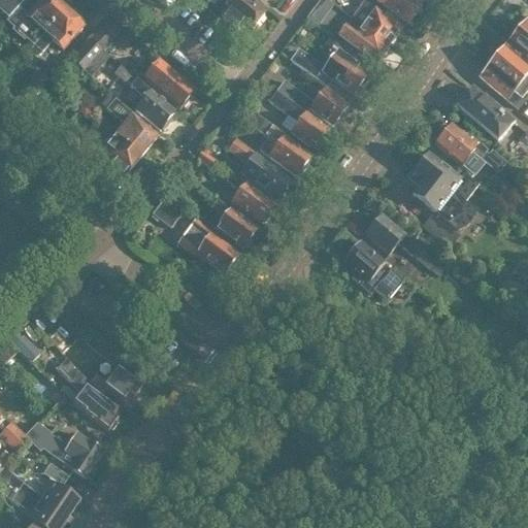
[(34,43),(65,9),(55,0),(41,0),(37,4),(32,0),(25,0),(17,9),(7,20),(17,28),(14,30),(24,38),(26,36),(34,43)]
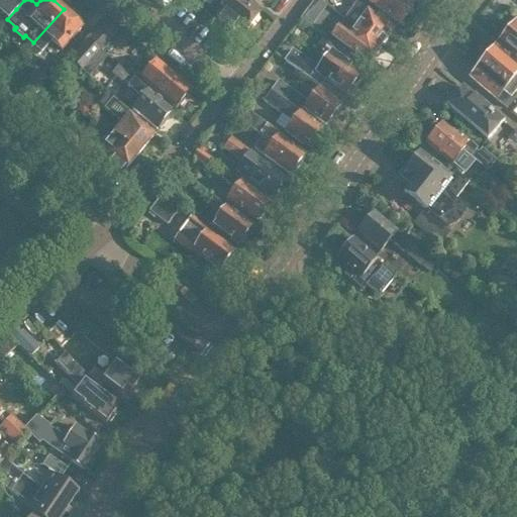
[(259,8),(248,0),(221,0),(218,4),(213,12),(230,25),(235,18),(244,25),(259,8)]
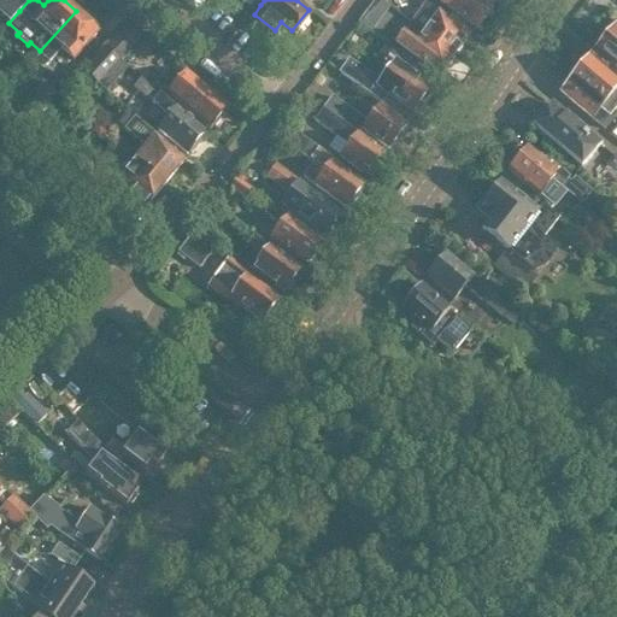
[(471,31),(432,3),(427,0),(422,0),(409,19),(416,24),(456,53),(471,31)]
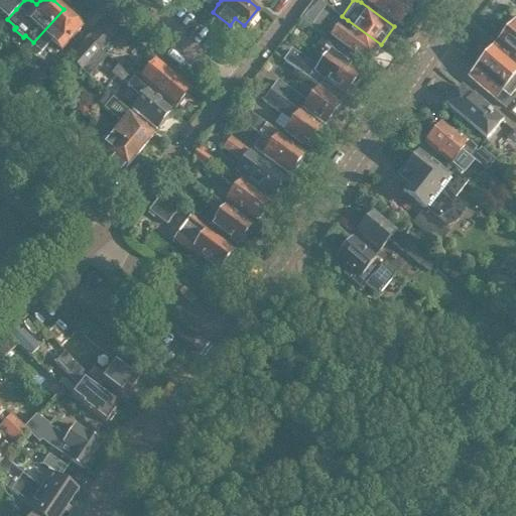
[(374,0),(371,5),(396,23),(410,5),(403,0),(374,0)]
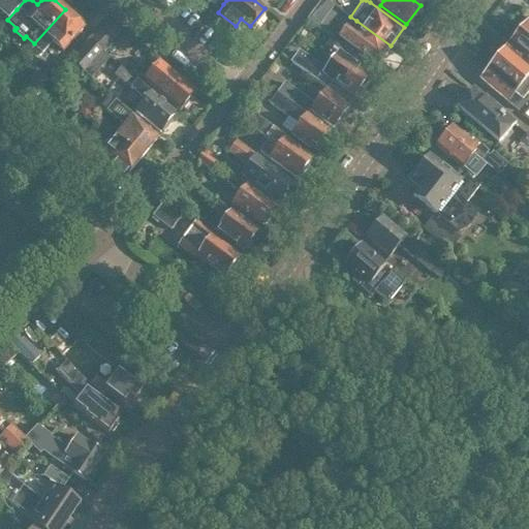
[(313,7),(307,17),(317,25),(324,16),(313,7)]
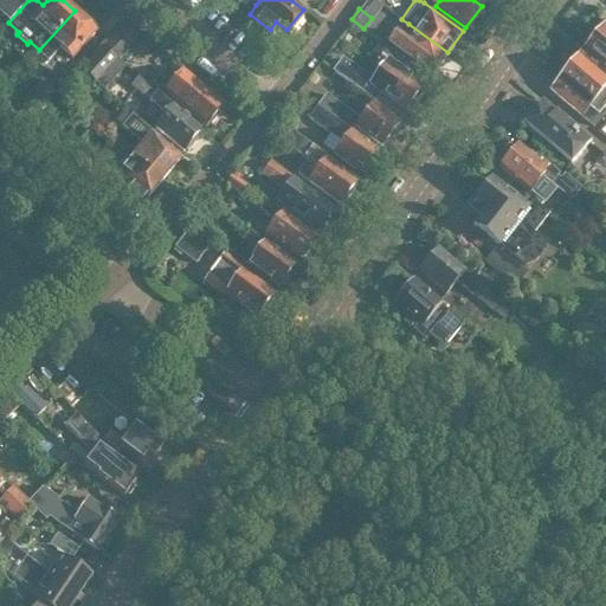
[(96,30),(75,11),(39,50),(33,59),(40,65),(58,45),(71,57),(96,30)]
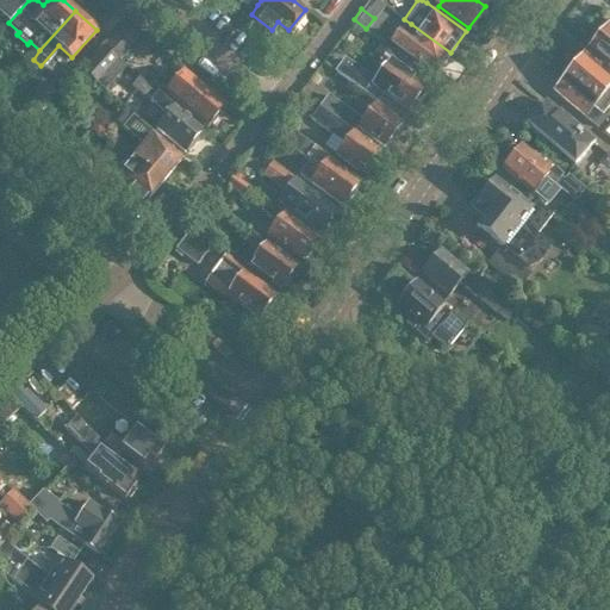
[(450,53),(411,24),(404,19),(390,39),(396,44),(435,73),(450,53)]
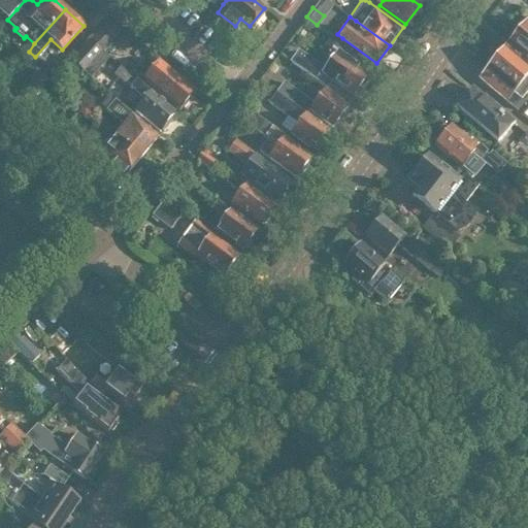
[(108,20),(91,38),(106,53),(124,33),(108,20)]
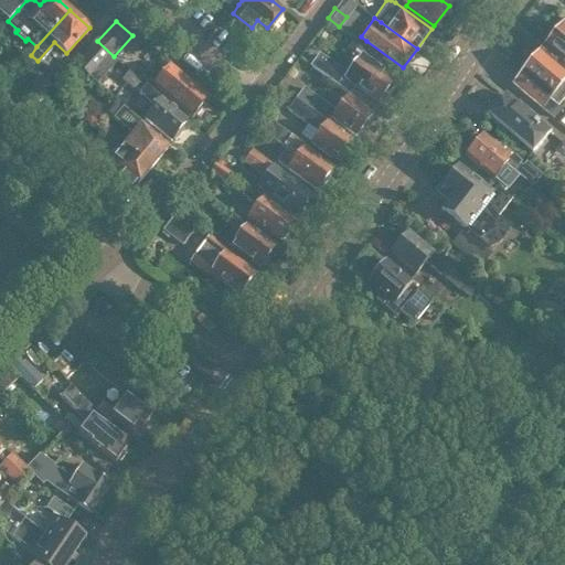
[(542,50),(564,70),(564,21),(560,29),(554,28),(546,36),(547,43),(542,50)]
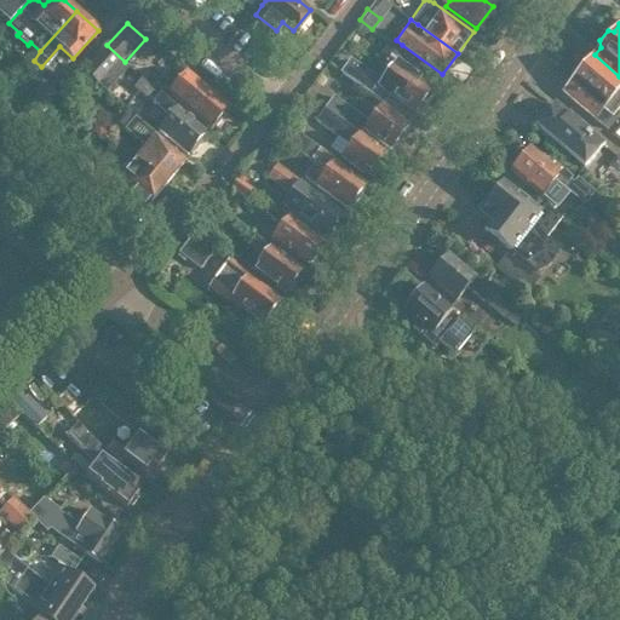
[(105,46),(84,72),(90,78),(97,84),(104,90),(126,64),(119,58),(105,46)]
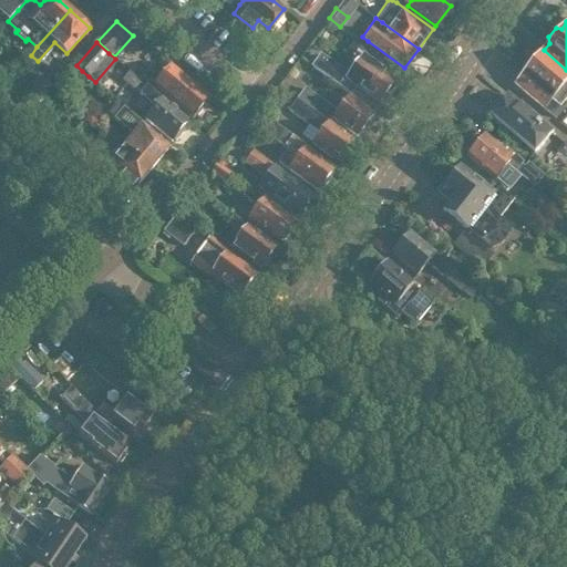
[(560,102),(566,93),(566,70),(544,50),(537,58),(533,57),(524,66),(525,73),(516,84),(554,116),(564,104),(560,102)]
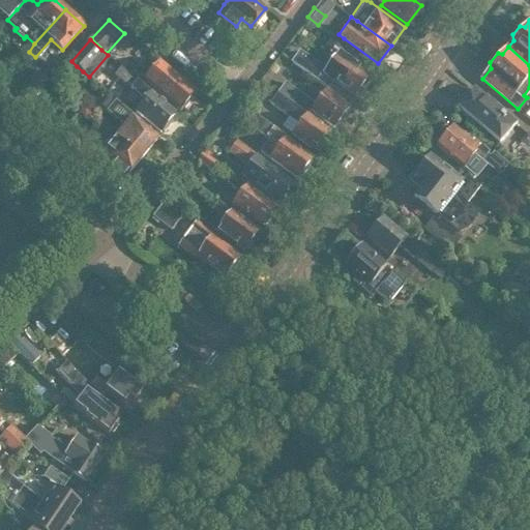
[(332,81),(353,95),(369,74),(336,52),(324,69),(298,52),(291,62),(327,88),(332,81)]
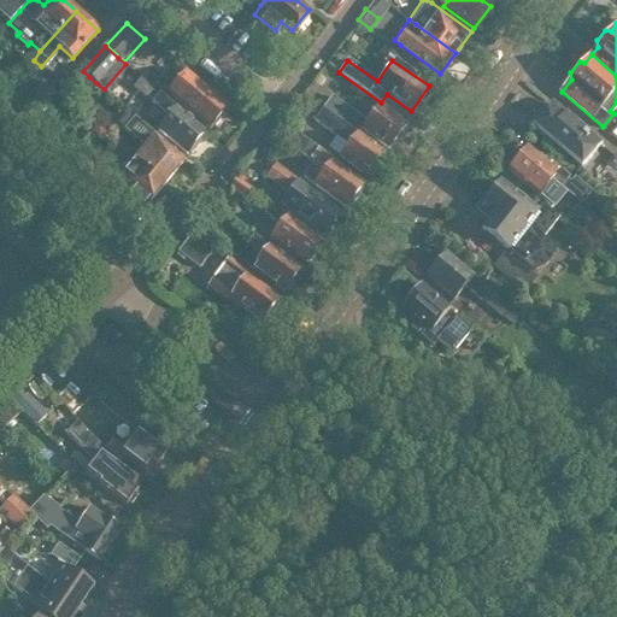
[(0,93),(1,94),(13,80),(3,71),(0,74),(0,93)]
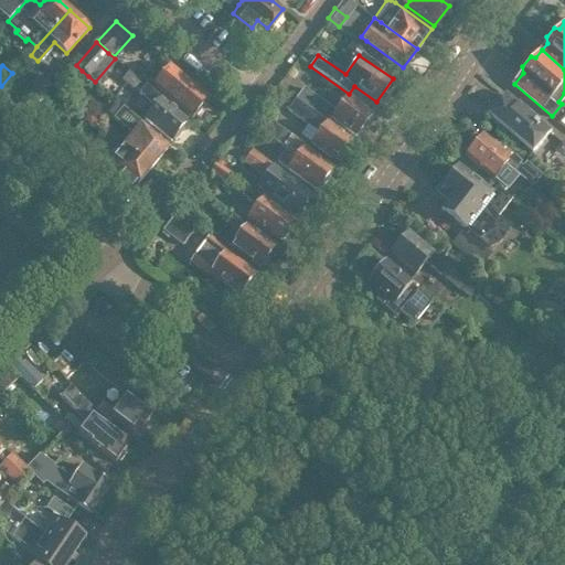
[(76,65),(71,72),(76,77),(82,71),(76,65)]
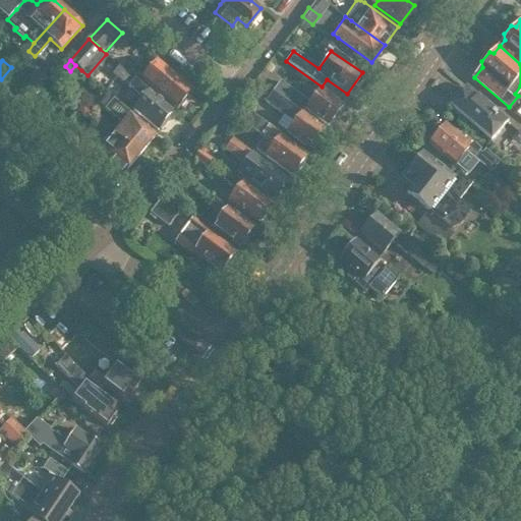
[(142,78),(177,108),(192,90),(158,61),(142,78)]
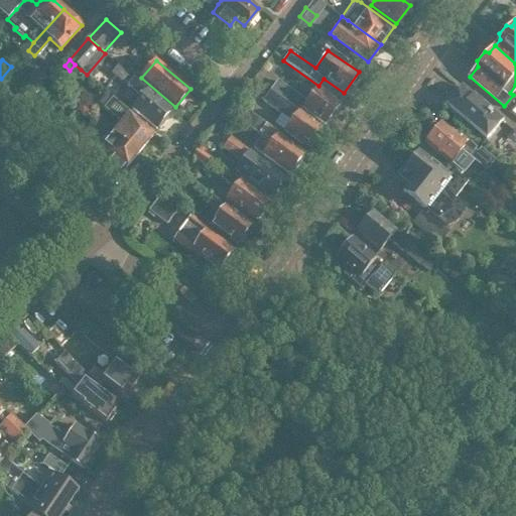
[(109,71),(126,85),(140,97),(131,108),(155,128),(171,109),(116,62),(109,71)]
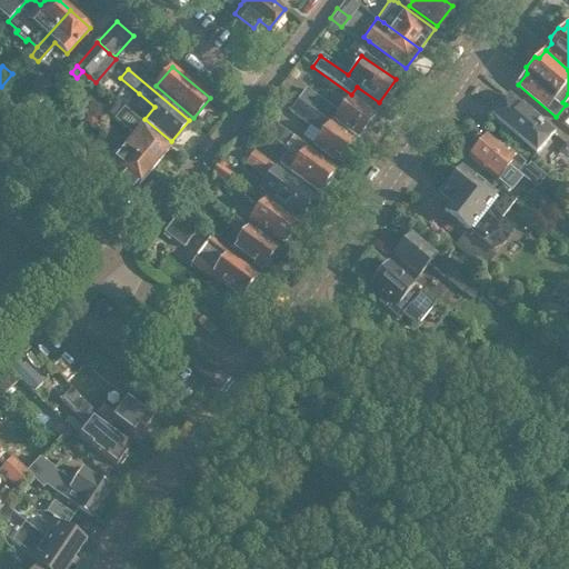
[(31,107),(50,87),(39,77),(20,98),(31,107)]
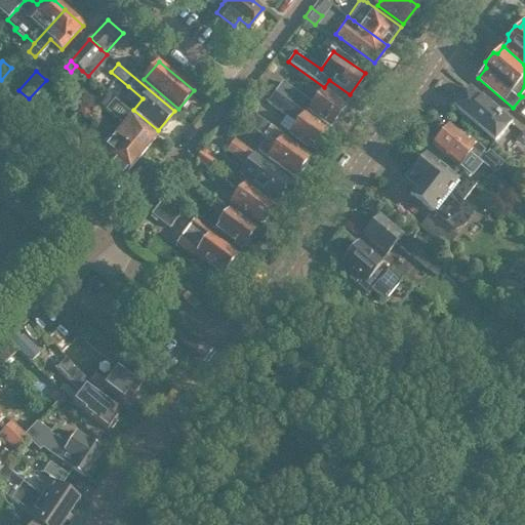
[(323,88),(313,101),(282,78),(273,89),(305,112),(307,109),(329,126),(345,105),(323,88)]
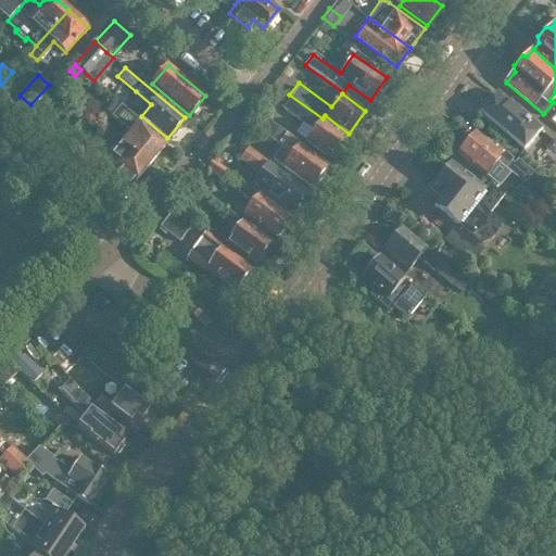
[(481,112),(525,148),(541,128),(497,92),(481,112)]
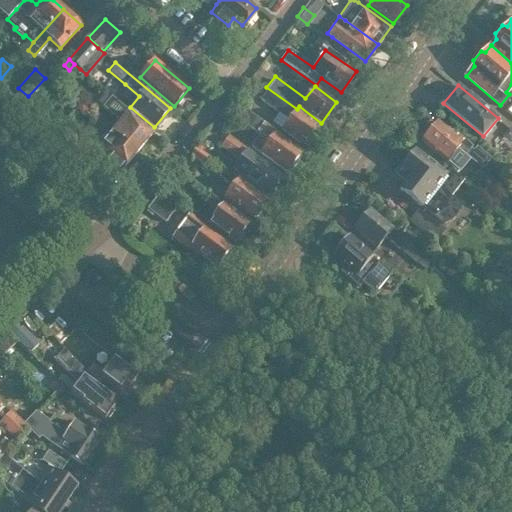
[(297,109),(266,87),(264,86),(257,95),(288,118),(281,128),(305,146),(319,126),(297,109)]
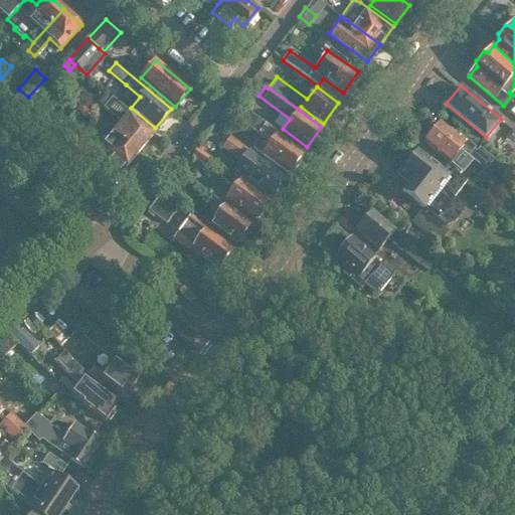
[(43,95),(34,105),(44,114),(53,104),(43,95)]
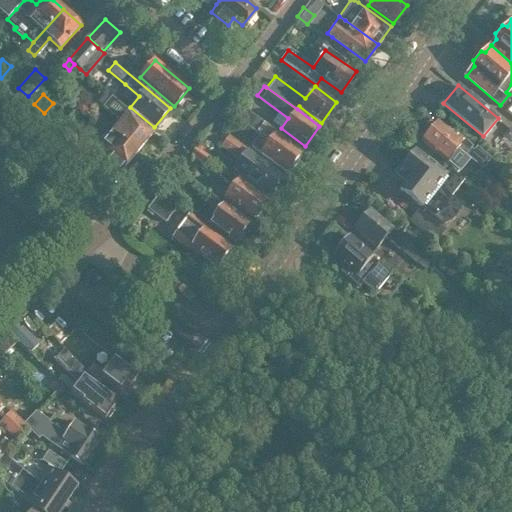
[(101,104),(122,121),(112,133),(136,152),(151,134),(127,114),(130,111),(110,94),(101,104)]
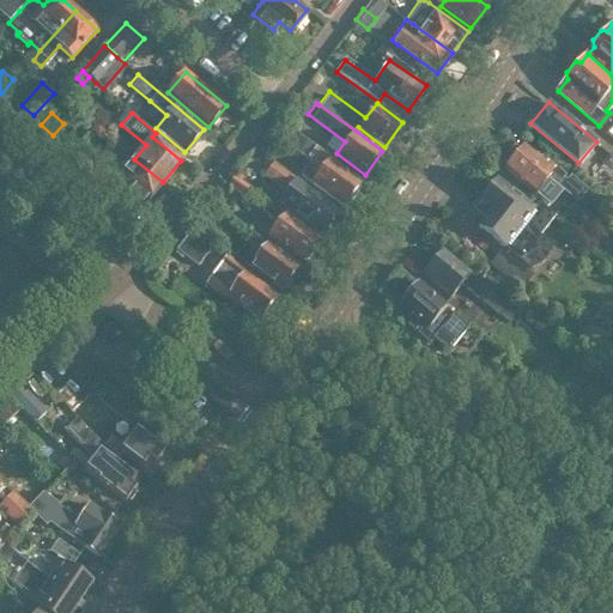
[(315,145),(293,129),(284,143),(305,158),(307,156),(315,145)]
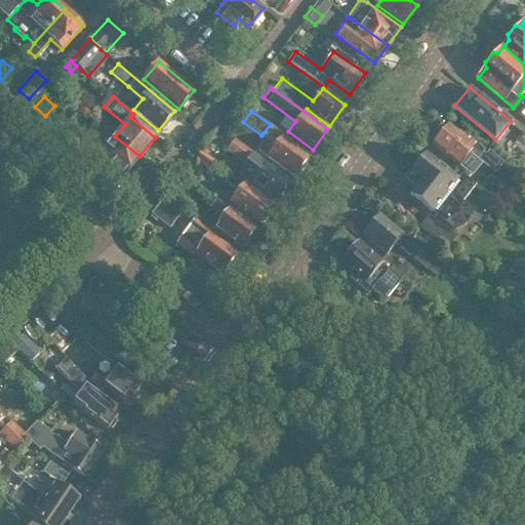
[(98,114),(94,119),(99,123),(104,118),(98,114)]
